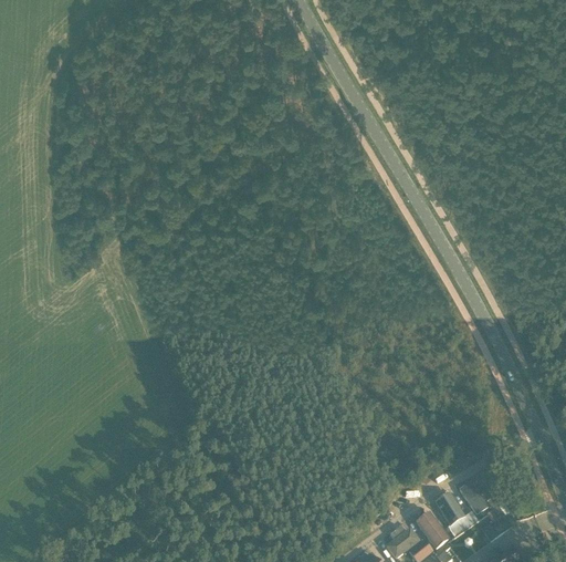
[(459,487),(477,513),(489,505),(471,479),(459,487)]
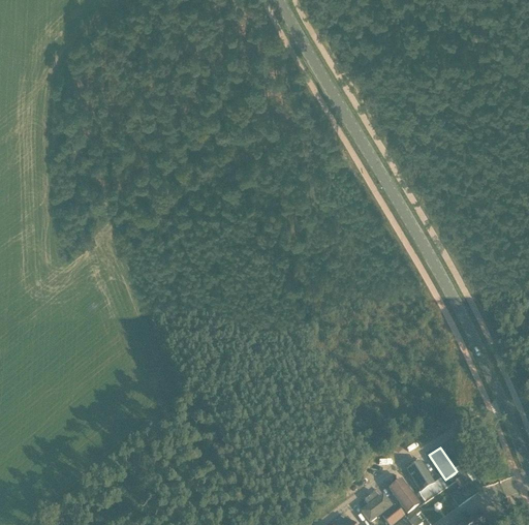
[(406,467),(421,490),(434,482),(419,458),(406,467)]
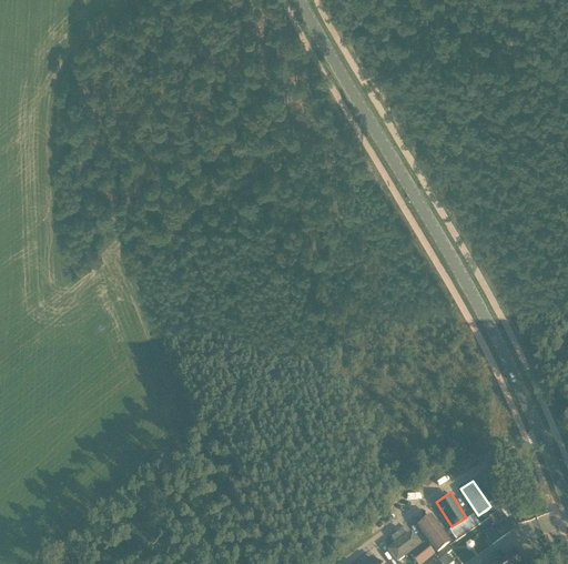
[(494,522),(483,530),(490,542),(513,526),(505,515),(511,510),(506,501),(499,505),(493,496),(487,501),(494,510),(488,513),(494,522)]
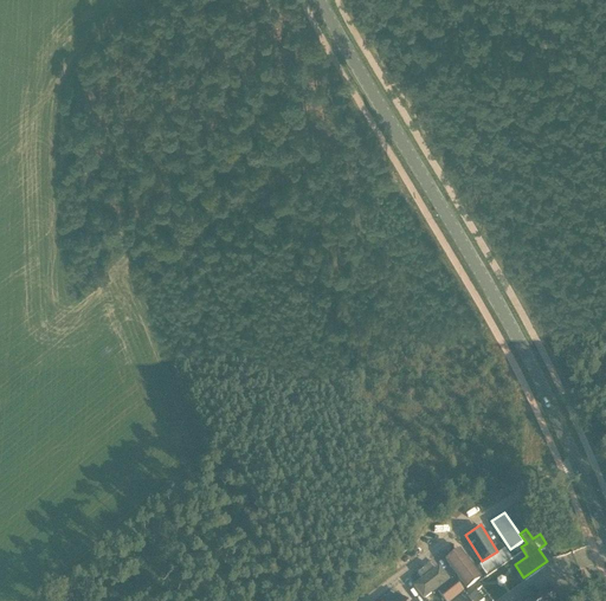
[(479,575),(459,547),(445,557),(466,585),(479,575)]
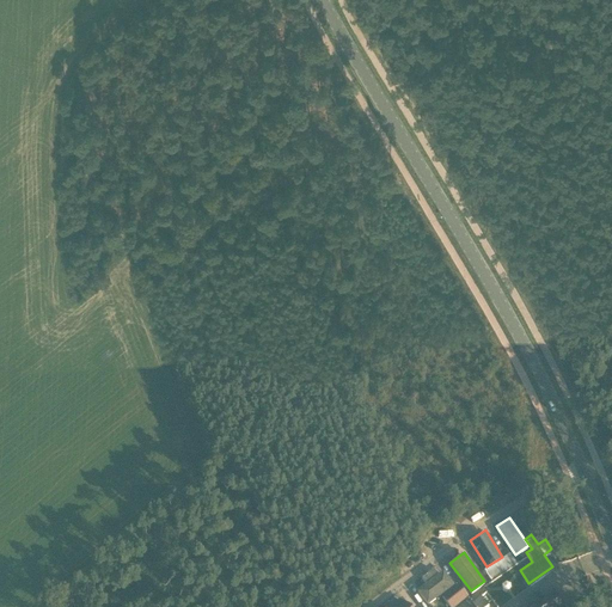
[(427,581),(417,588),(428,601),(453,582),(442,568),(436,572),(433,566),(422,575),(427,581)]
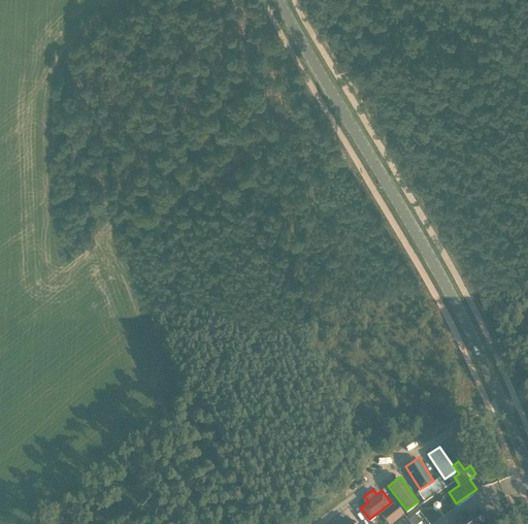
[(389,523),(407,523),(410,522),(394,501),(381,513),(389,523)]
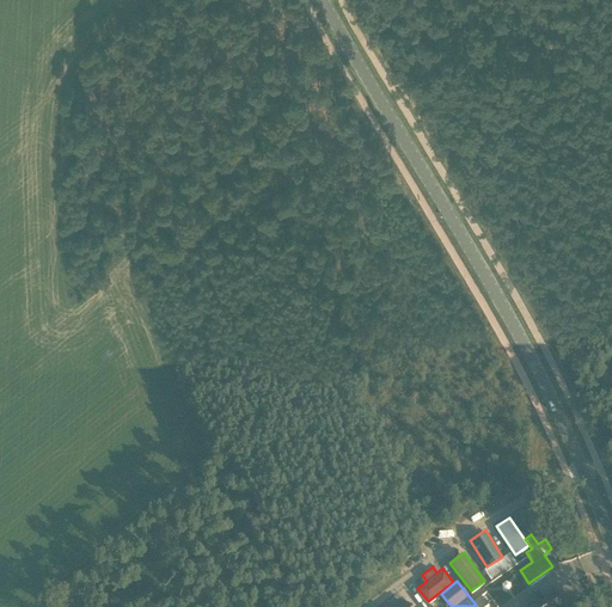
[(562,606),(563,606),(552,589),(526,606),(562,606)]
